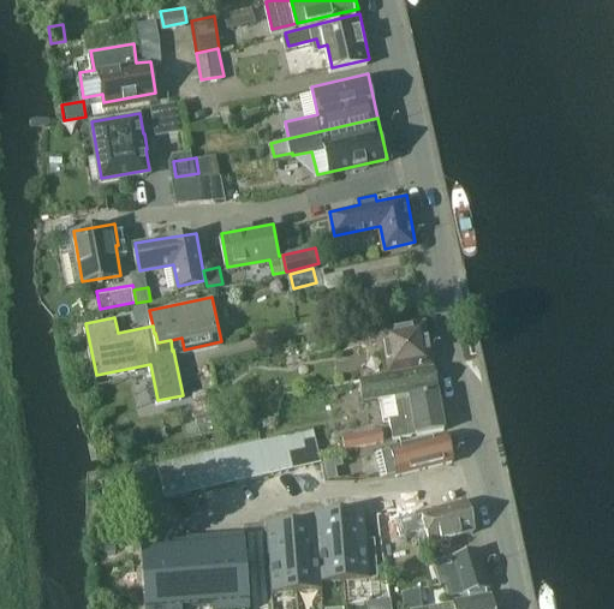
[(379,339),(380,351),(387,350),(391,369),(434,360),(427,318),(370,329),(373,340),(379,339)]
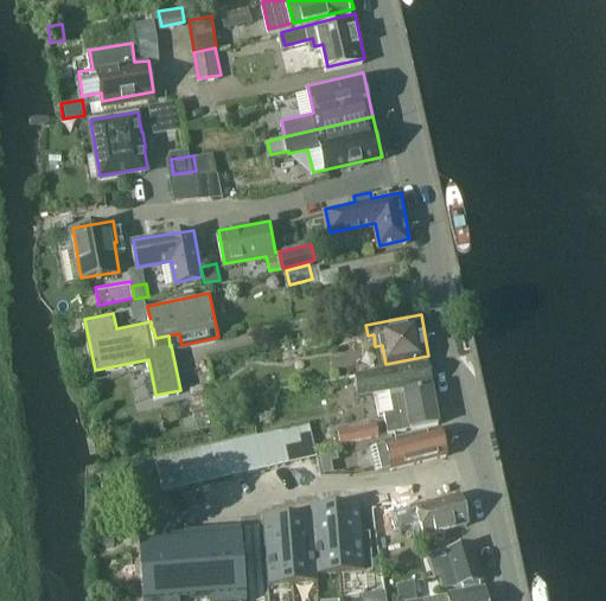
[(355,371),(356,371),(359,391),(433,378),(429,358),(355,371)]
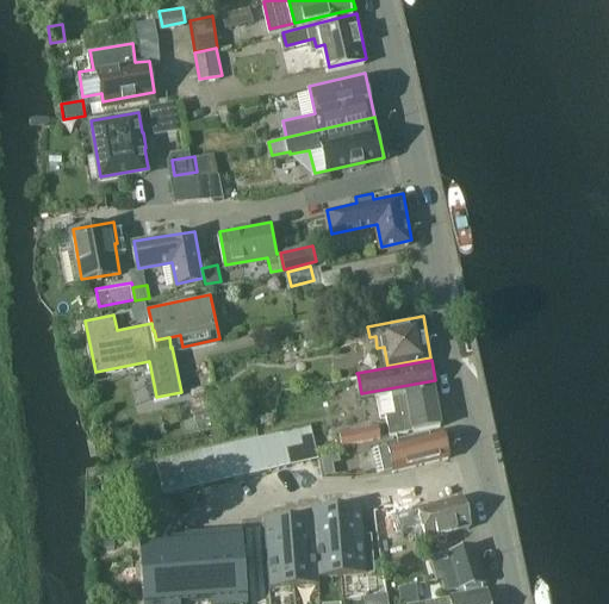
[(442,423),(435,384),(408,390),(393,392),(396,410),(387,412),(391,433),(442,423)]
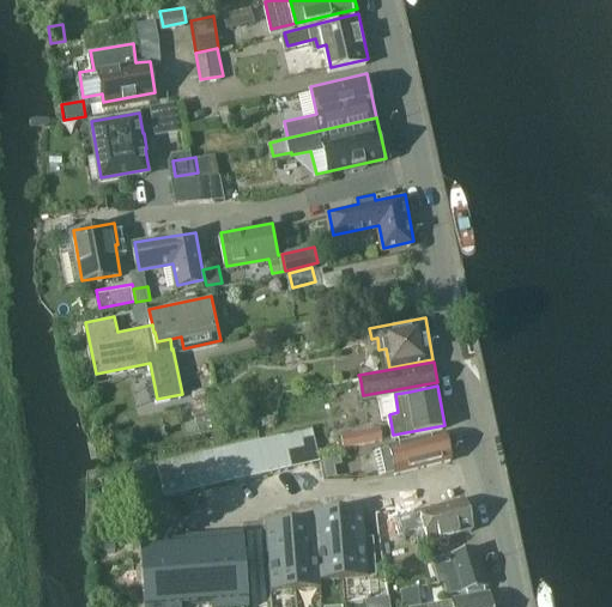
[(197,408),(218,404),(214,387),(193,390),(197,408)]
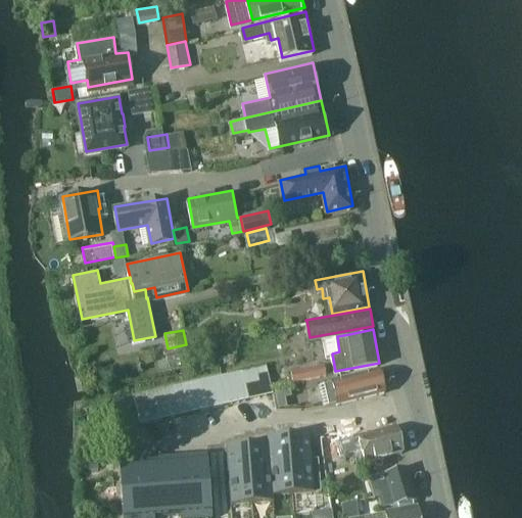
[(332,354),(339,351),(337,336),(323,338),(326,356),(332,354)]
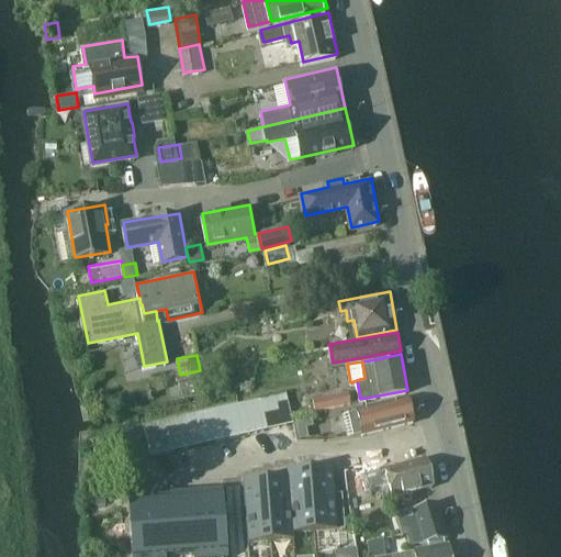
[(234,380),(210,385),(212,394),(236,390),(234,380)]
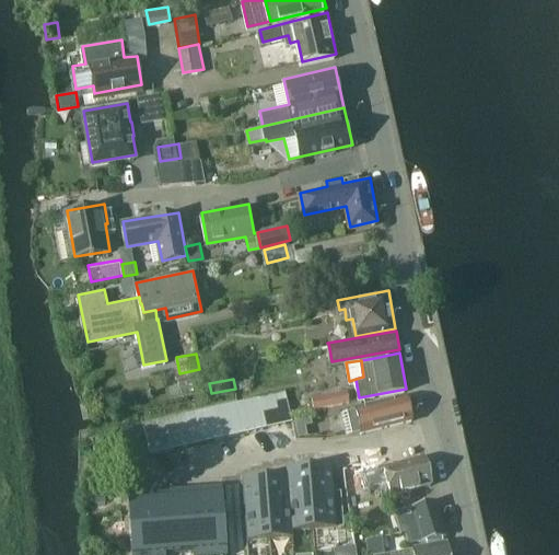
[(315,407),(351,400),(348,388),(313,395),(315,407)]
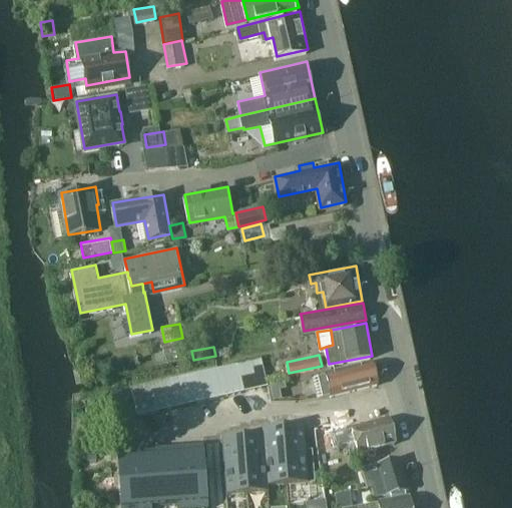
[(261,356),(130,386),(132,396),(136,413),(267,383),(261,356)]
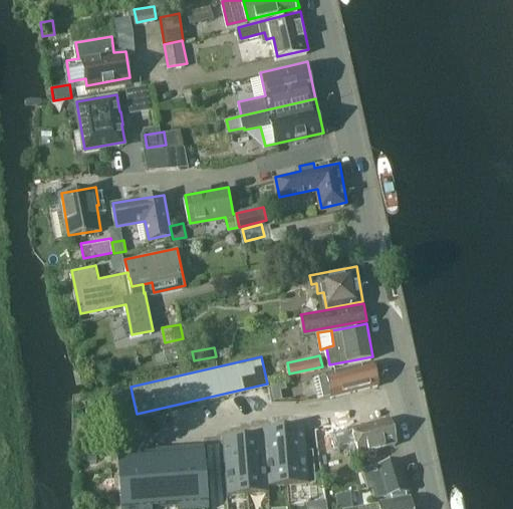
[(322,397),(379,383),(374,359),(316,373),(322,397)]
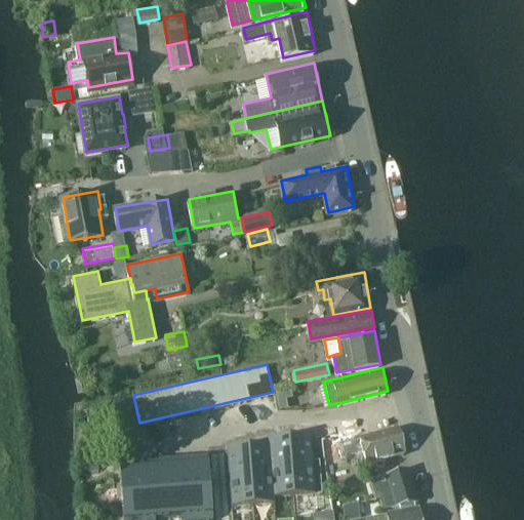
[(133,395),(114,399),(116,410),(135,405),(133,395)]
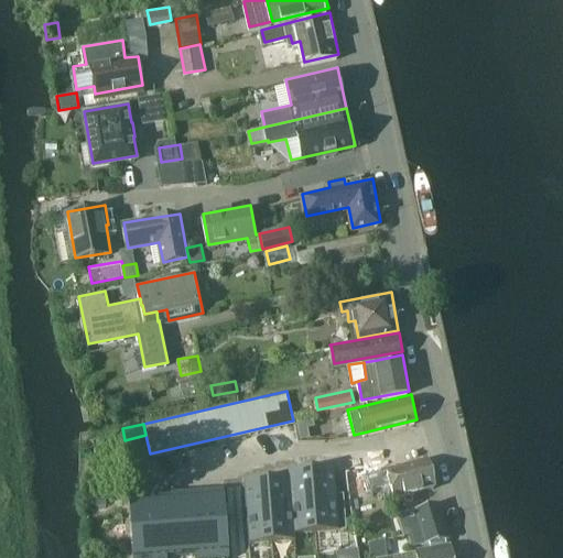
[(383,455),(347,458),(349,476),(364,472),(388,466),(383,455)]
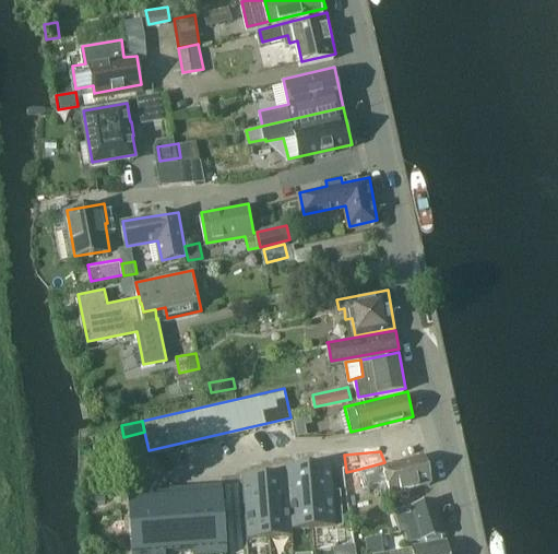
[(384,462),(360,469),(365,484),(387,478),(391,490),(431,480),(432,480),(425,452),(384,462)]
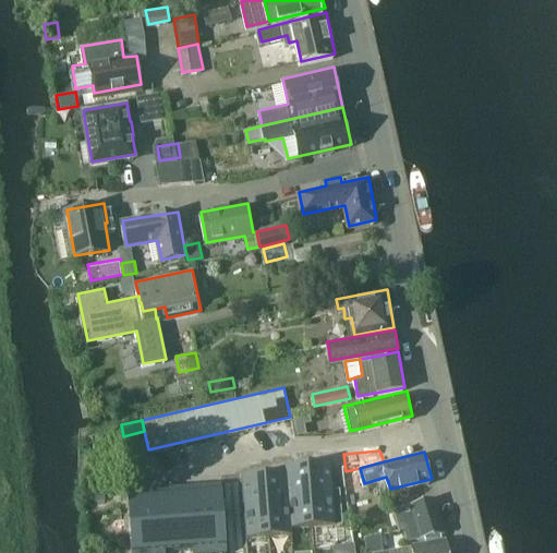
[(330,460),(309,463),(313,525),(343,523),(341,487),(333,488),(330,460)]
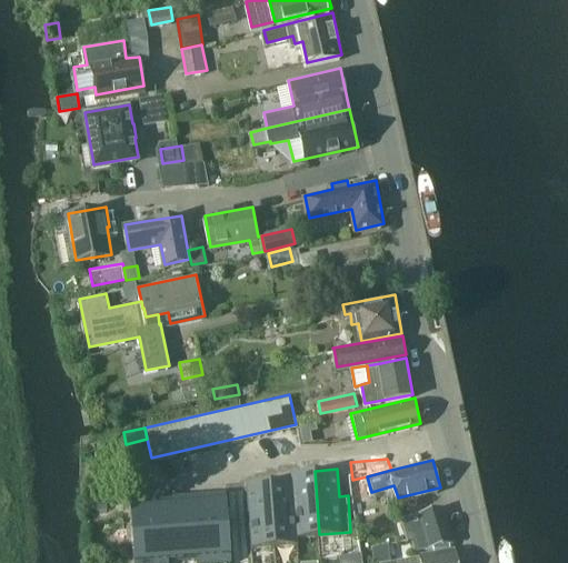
[(315,471),(291,472),(291,479),(292,479),(297,536),(298,535),(319,534),(315,471)]
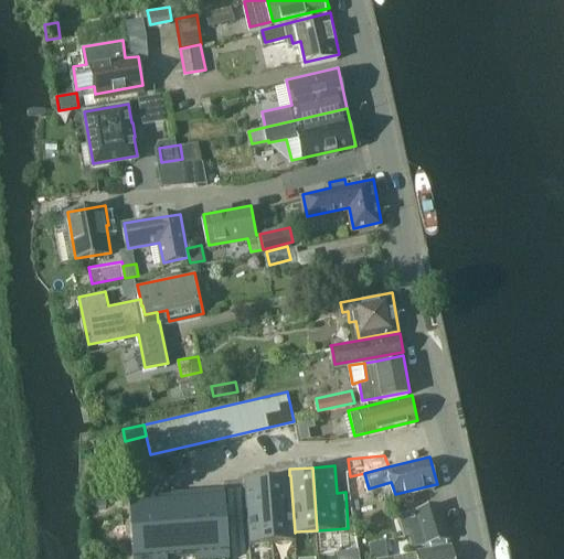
[(364,473),(350,476),(357,492),(369,488),(364,473)]
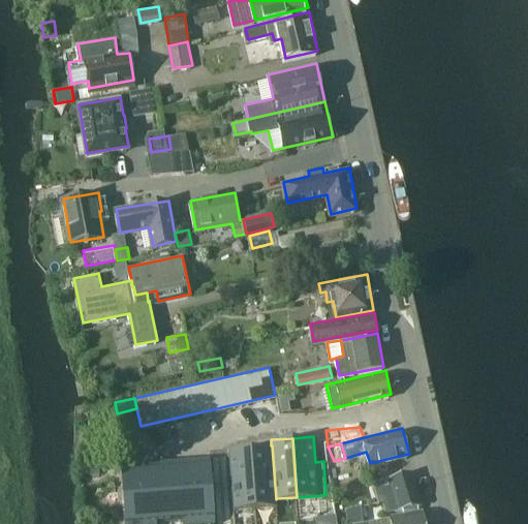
[(271,445),(251,448),(255,506),(278,505),(277,498),(276,499),(272,445),(271,445)]
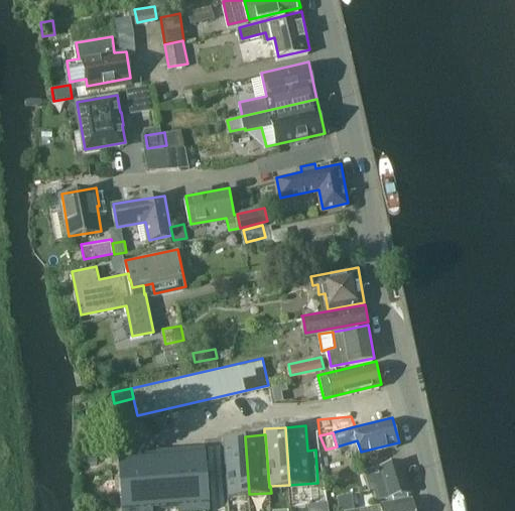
[(245,436),(224,437),(229,496),(249,494),(245,436)]
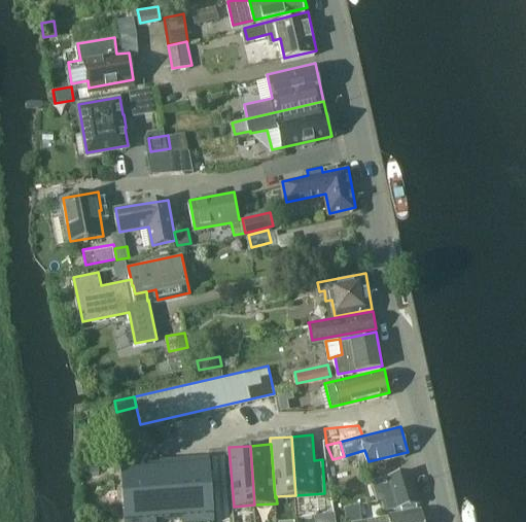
[(209,454),(178,456),(183,516),(182,516),(182,521),(186,521),(215,520),(209,454)]
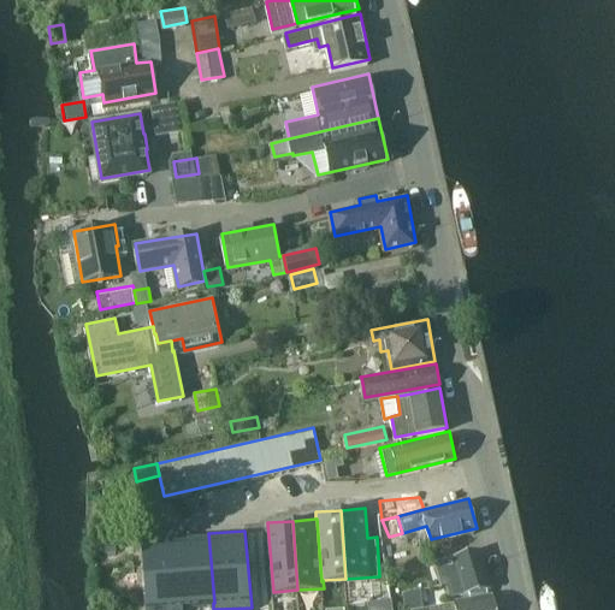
[(208,533),(177,536),(183,605),(213,603),(214,603),(208,533)]
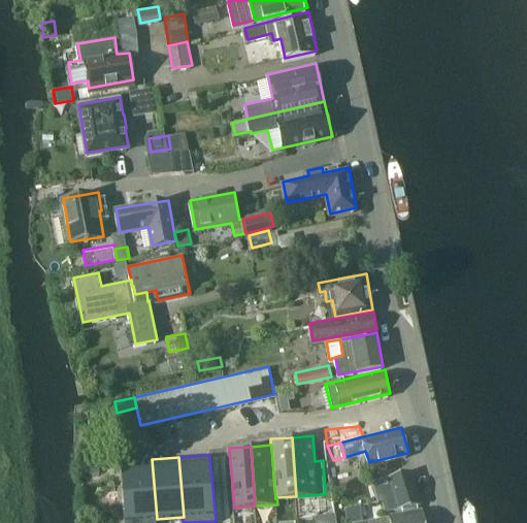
[(152,459),(121,462),(125,522),(157,522),(157,519),(152,459)]
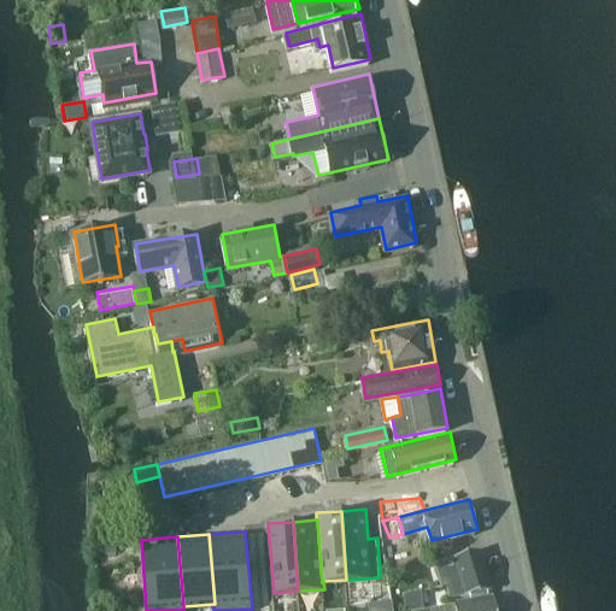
[(490,592),(488,587),(493,586),(482,547),(445,557),(455,594),(471,589),(473,597),(490,592)]
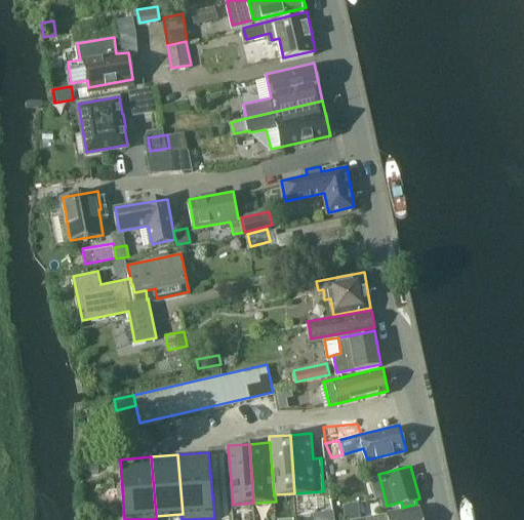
[(347,519),(352,518),(361,516),(358,500),(344,504),(347,519)]
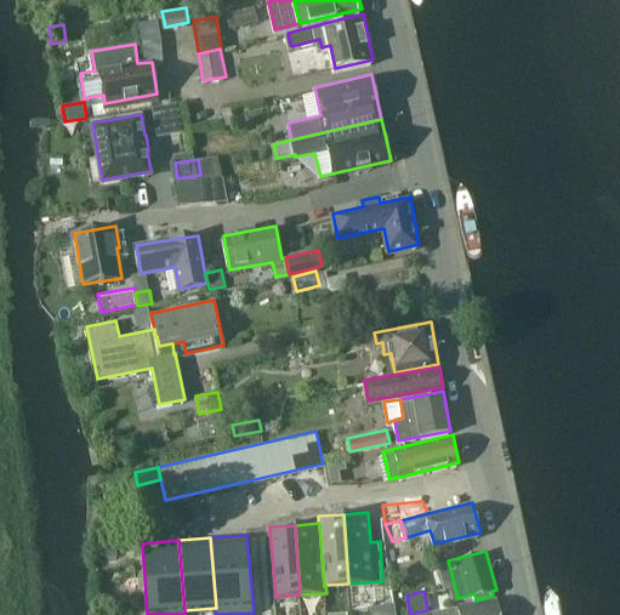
[(500,614),(498,598),(427,610),(416,613),(416,614),(500,614)]
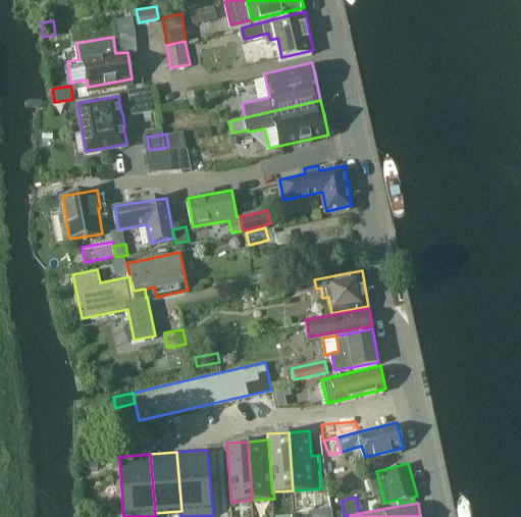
[(332,505),(312,508),(313,516),(330,516),(333,516),(332,505)]
